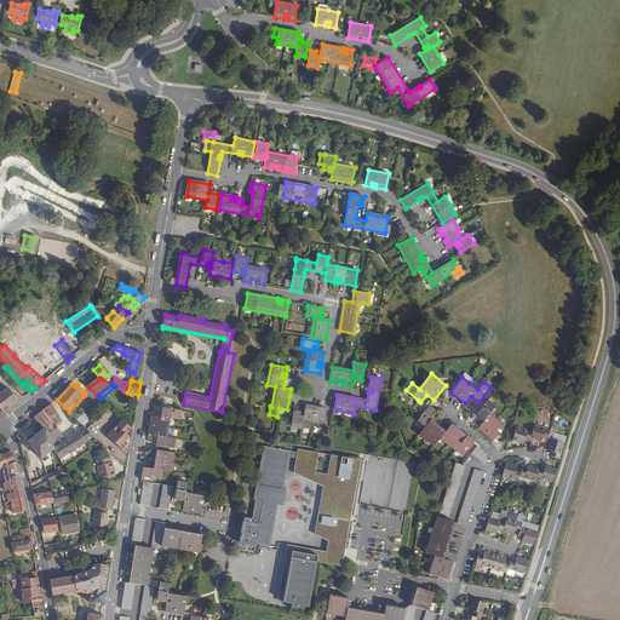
[(7,388),(0,392),(0,407),(1,409),(4,412),(18,401),(7,388)]
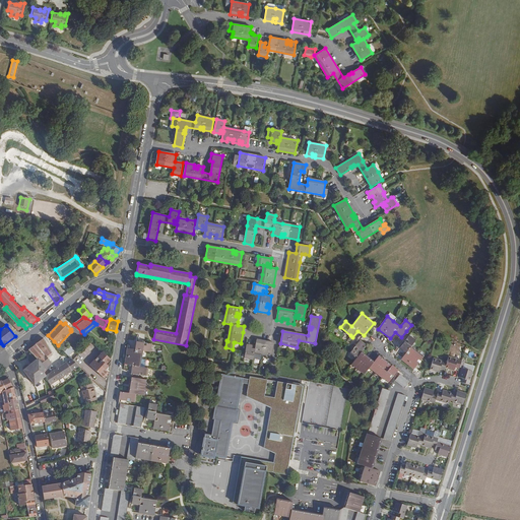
[(415,340),(409,336),(405,340),(399,348),(406,352),(401,360),(413,369),(424,356),(410,346),(415,340)]
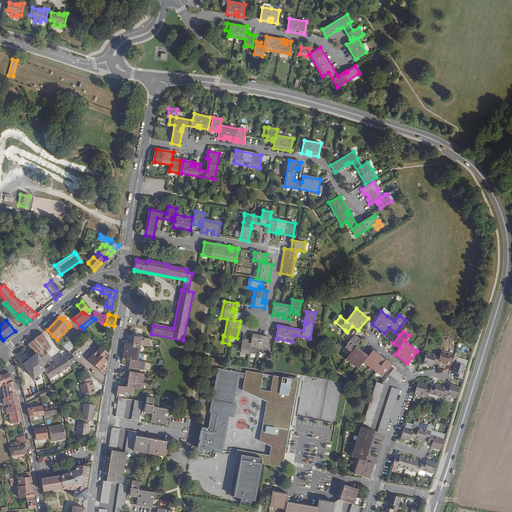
[(43,333),(29,344),(37,353),(38,353),(44,348),(46,351),(51,347),(43,333)]
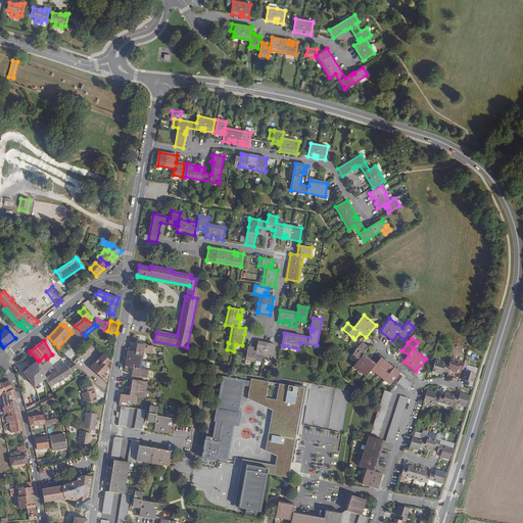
[(273,358),(276,344),(258,341),(257,348),(256,351),(253,351),(254,347),(248,346),(246,360),(254,362),(255,354),(268,357),(267,361),(273,362),(273,358)]
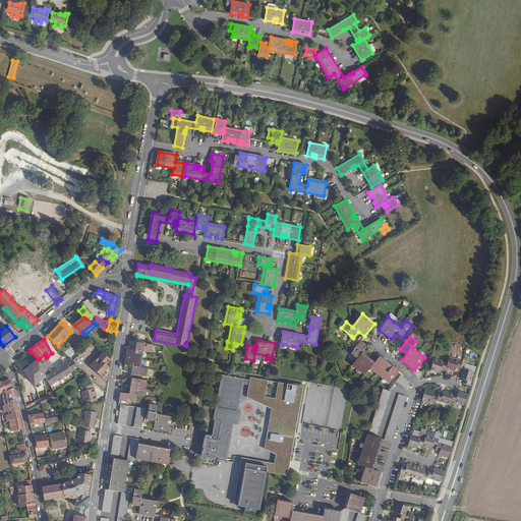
[(367,346),(361,341),(359,343),(359,344),(355,347),(351,353),(358,358),(352,364),(364,374),(369,368),(389,384),(399,371),(380,356),(374,362),(362,352),(365,348),(367,346)]
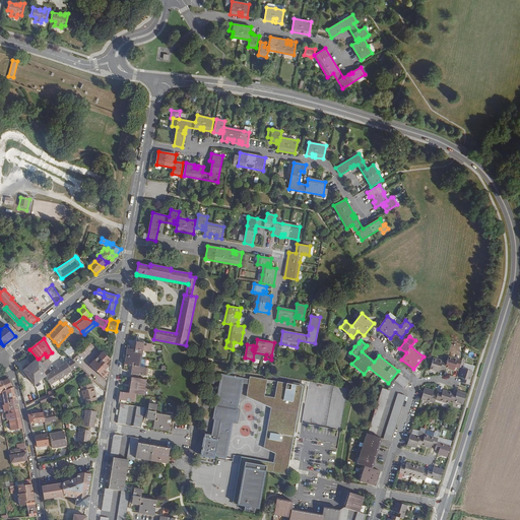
[(150,352),(152,344),(137,341),(135,349),(127,348),(125,365),(133,366),(131,374),(145,376),(147,368),(139,367),(142,350),(150,352)]
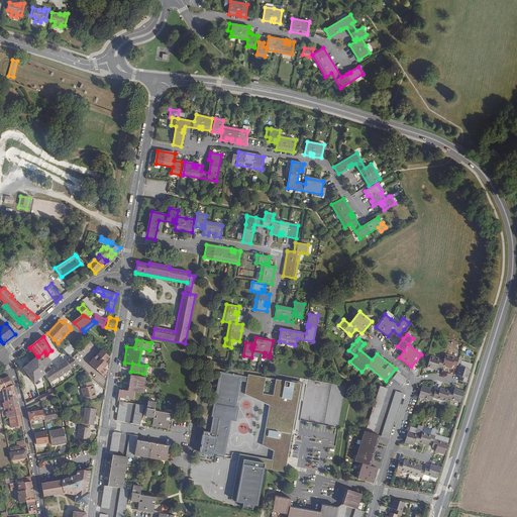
[(69,343),(64,350),(70,354),(75,347),(69,343)]
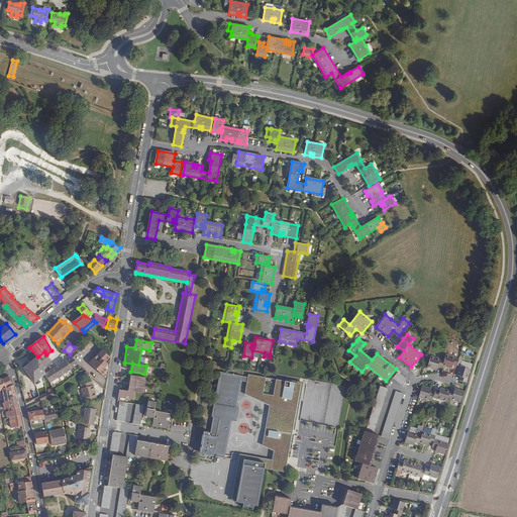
[(106,362),(110,356),(102,349),(98,354),(102,357),(98,360),(95,357),(94,356),(94,357),(89,363),(103,376),(108,370),(105,368),(108,364),(107,363),(106,362)]
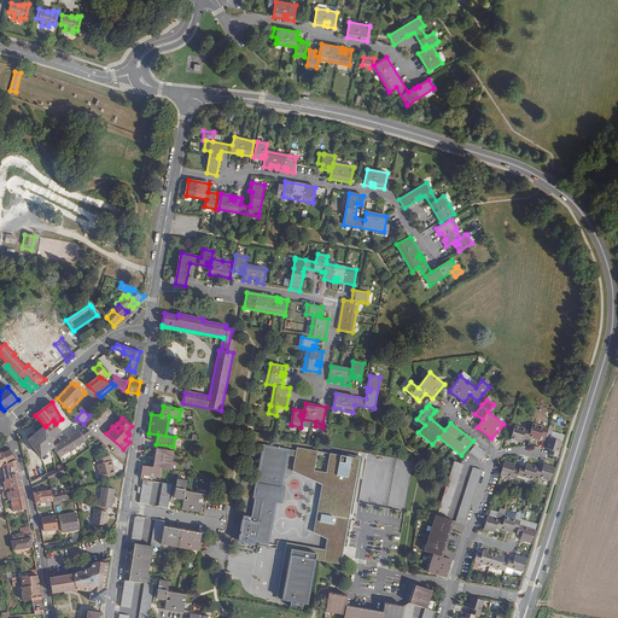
[(53,420),(46,426),(54,437),(56,436),(62,431),(56,424),(53,420)]
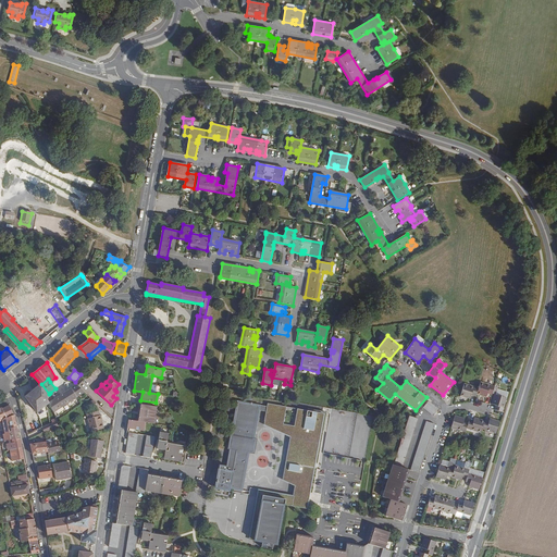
[(465,383),(460,396),(470,398),(471,395),(475,396),(477,394),(486,397),(487,394),(492,395),(492,394),(494,387),(494,386),(481,382),(479,387),(465,383)]
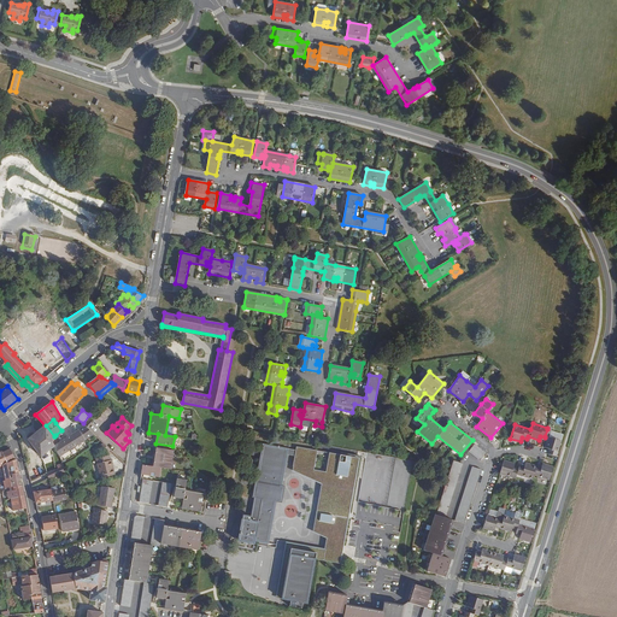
[(41,457),(54,446),(58,444),(60,442),(56,435),(54,436),(46,425),(45,425),(28,439),(41,457)]
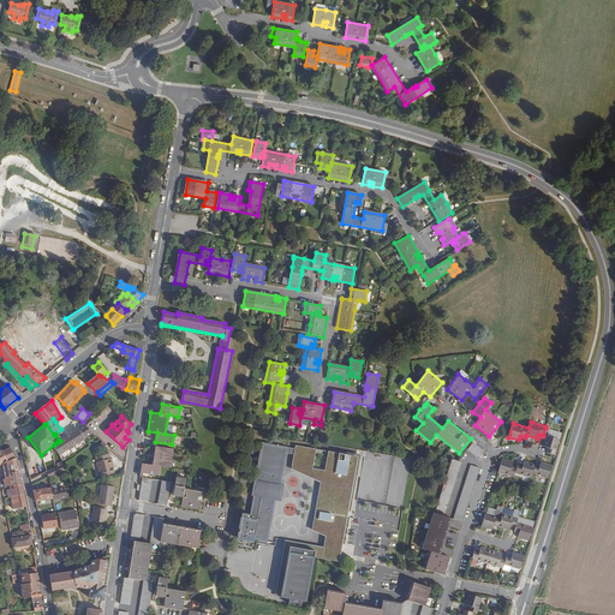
[(67,436),(75,446),(94,433),(87,425),(85,424),(77,430),(67,436)]
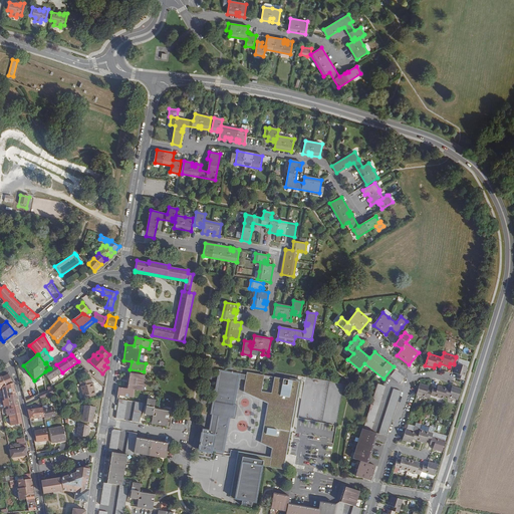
[(458,364),(457,363),(454,372),(458,373),(456,377),(464,380),(468,367),(460,364),(458,364)]
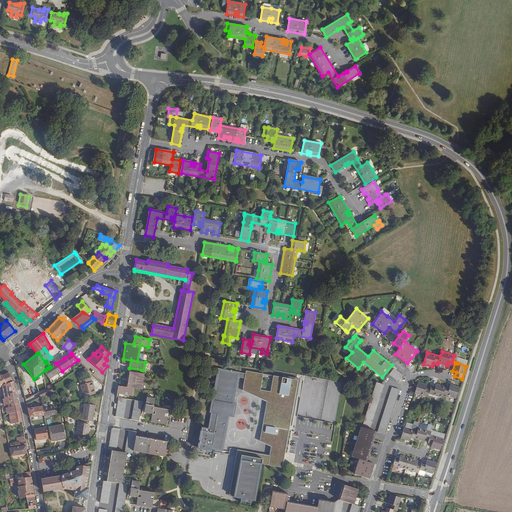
[(50,367),(56,374),(62,371),(56,363),(50,367)]
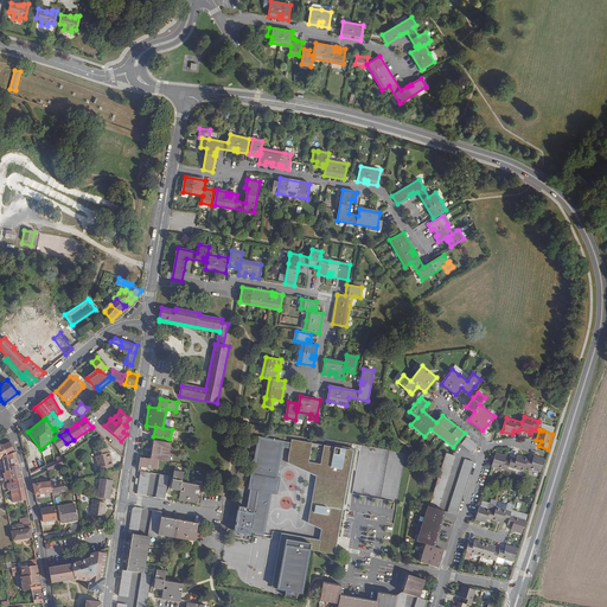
[(53,439),(59,448),(66,443),(59,435),(57,436),(53,439)]
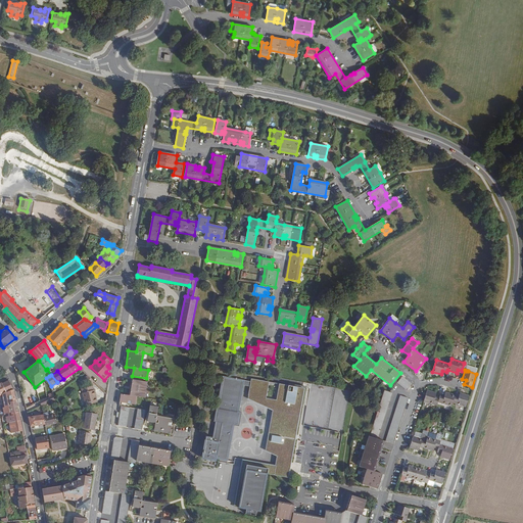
[(90,385),(93,381),(87,375),(84,379),(90,385)]
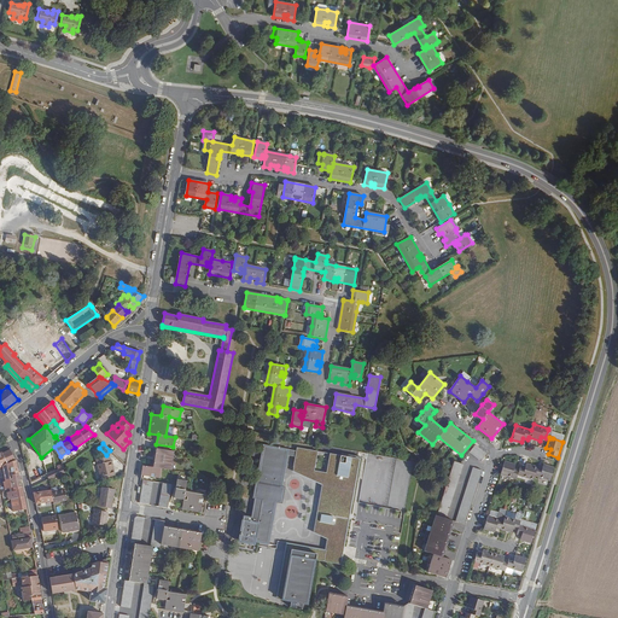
[(476,444),(470,453),(481,461),(487,454),(476,444)]
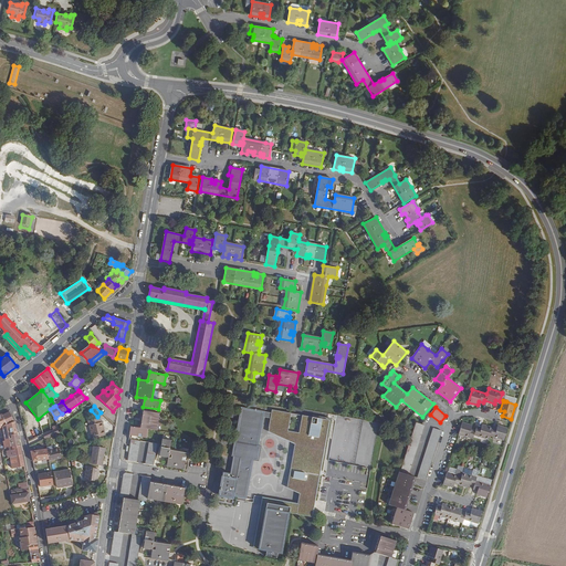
[(222,477),(219,496),(233,499),(234,496),(247,499),(253,460),(259,461),(262,446),(259,446),(265,412),(241,408),(236,441),(234,441),(231,457),(233,457),(231,473),(223,472),(222,477)]
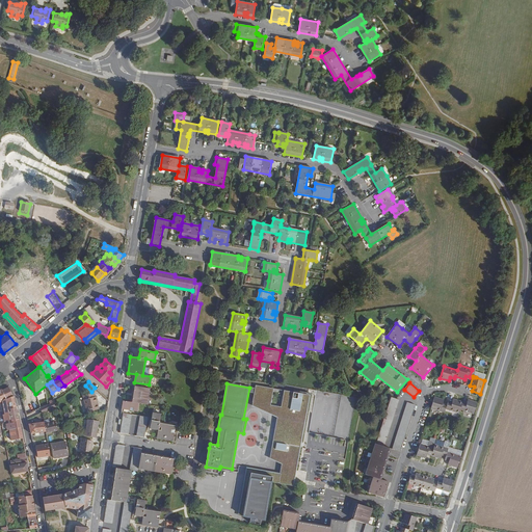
[(311,395),(256,386),(253,405),(277,418),(270,458),(282,463),(281,473),(247,468),(238,515),(243,516),(265,521),(271,482),(294,486),(311,395)]
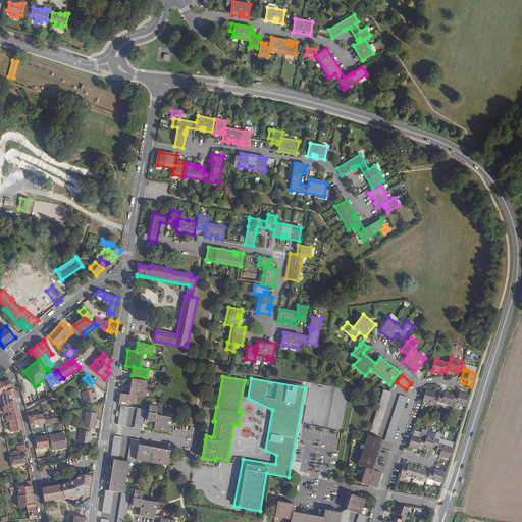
[(8,379),(2,383),(6,392),(12,388),(8,379)]
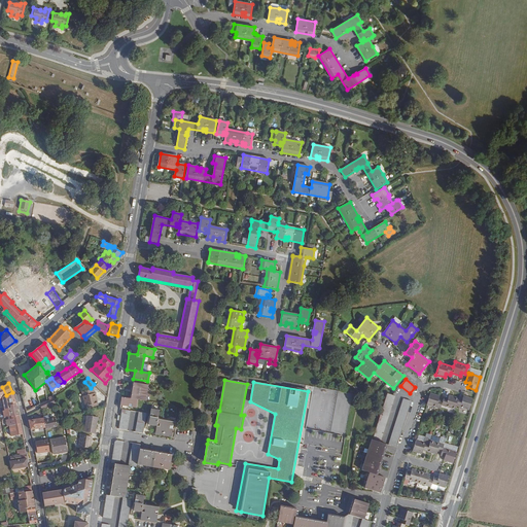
[(123,397),(121,406),(135,408),(137,399),(146,401),(148,385),(133,383),(130,398),(123,397)]
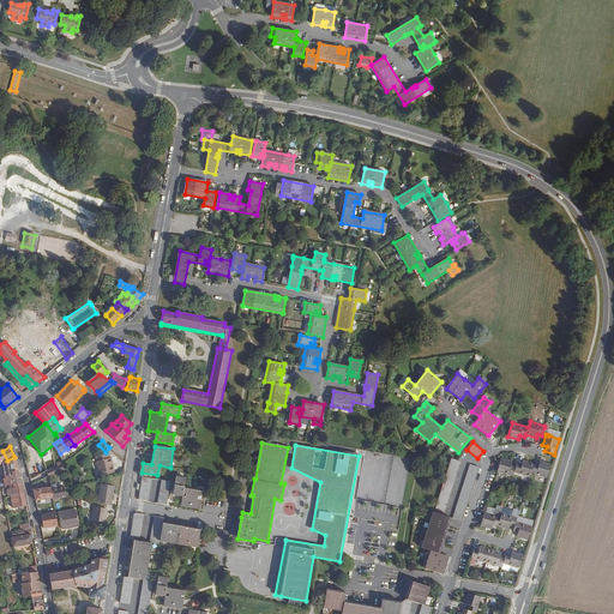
[(2,449),(0,450),(0,464),(2,464),(5,479),(4,479),(5,487),(7,485),(11,485),(10,477),(10,473),(7,461),(2,451),(2,449)]
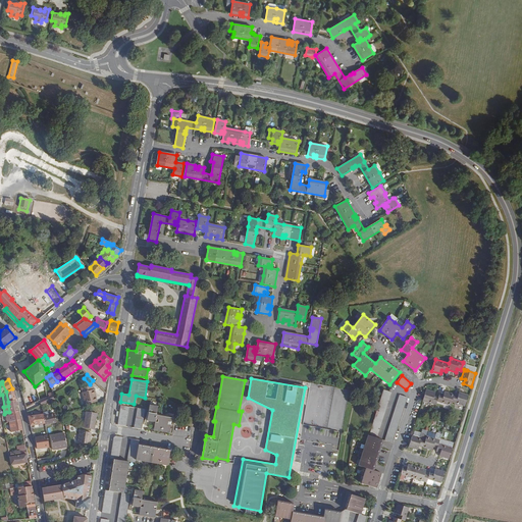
[(82,387),(86,405),(98,402),(94,389),(92,385),(82,387)]
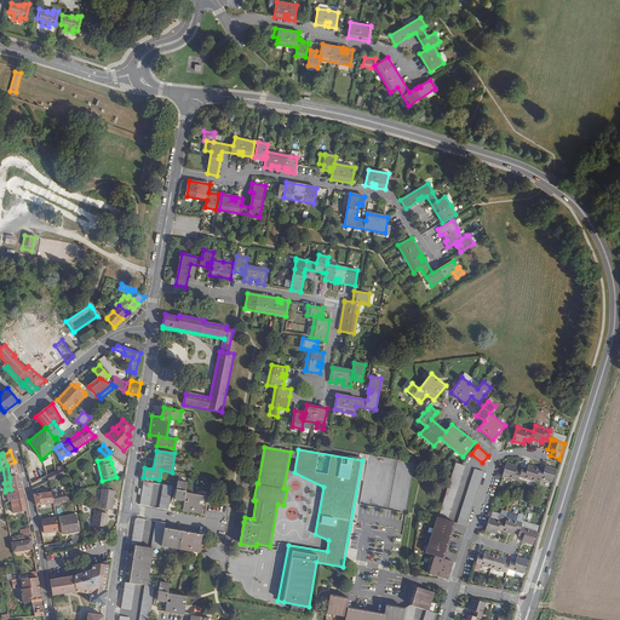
[(15,461),(7,465),(10,477),(19,475),(17,466),(15,461)]
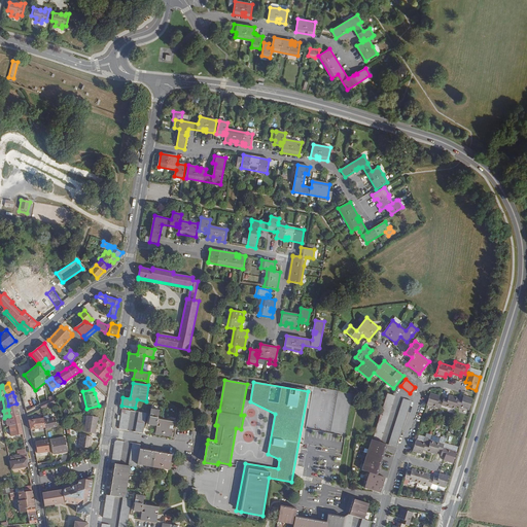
[(370,472),(364,488),(380,493),(385,478),(377,475),(387,445),(381,443),(395,395),(387,393),(386,399),(374,438),(373,440),(372,440),(362,469),(370,472)]
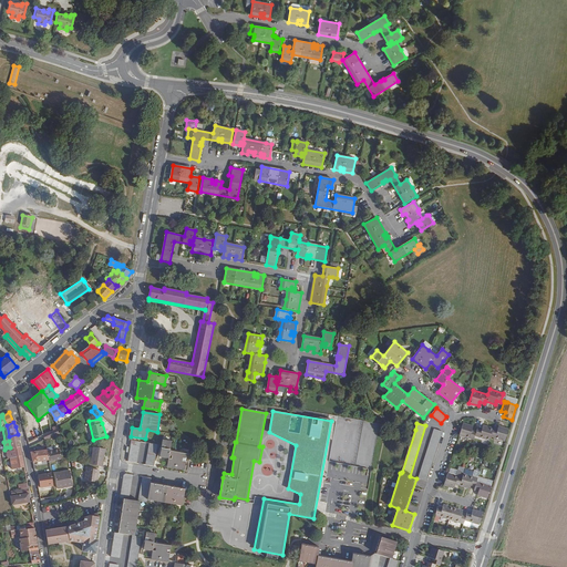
[(463,423),(460,435),(474,440),(475,435),(490,440),(491,436),(505,442),(509,429),(498,425),(497,430),(483,425),(482,430),(477,428),(476,432),(472,430),(473,426),(463,423)]
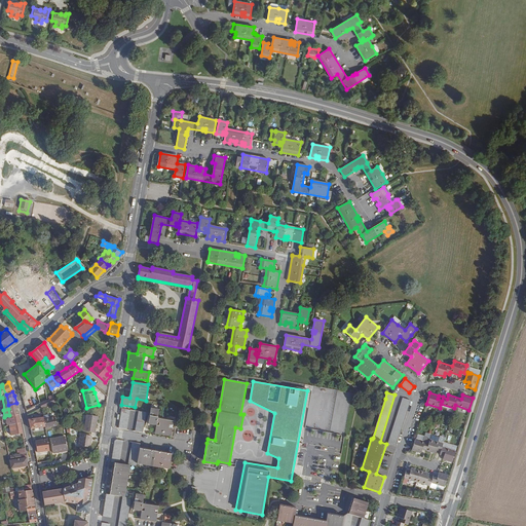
[(52,395),(48,397),(49,400),(39,403),(41,408),(55,403),(52,395)]
